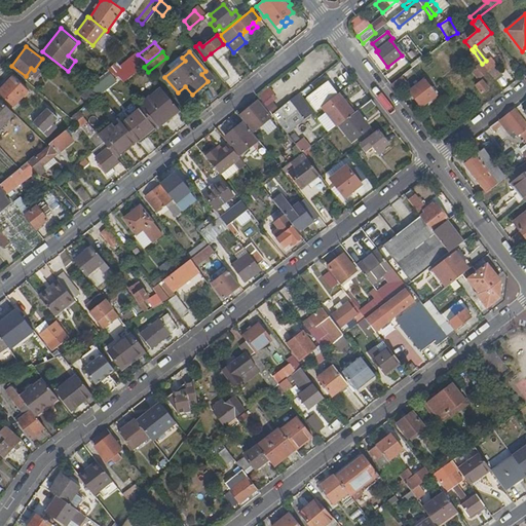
[(471,70),(478,79),(488,71),(482,64),(474,51),(468,55),(477,65),(471,70)]
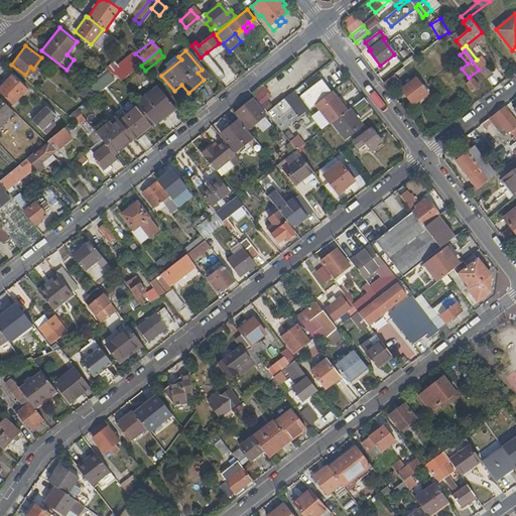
[(134,52),(113,71),(122,79),(144,60),(135,53),(134,52)]
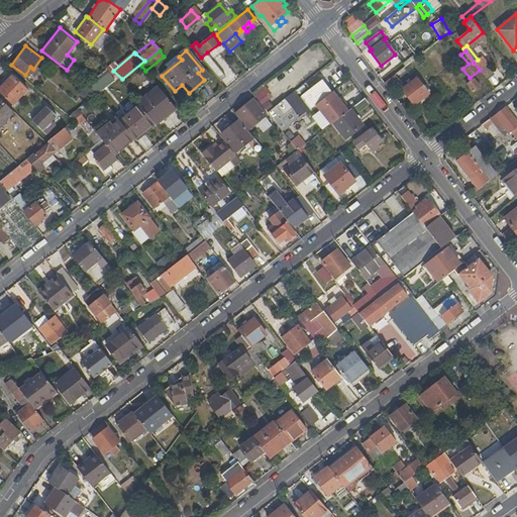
[(227,78),(207,53),(201,58),(221,83),(227,78)]
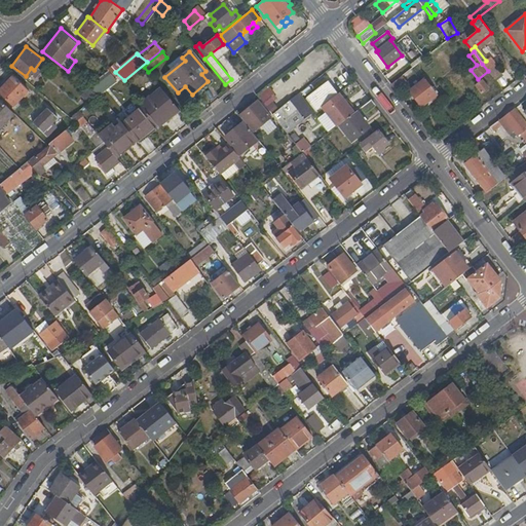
[(490,58),(486,61),(482,64),(488,71),(494,78),(501,72),(490,58)]
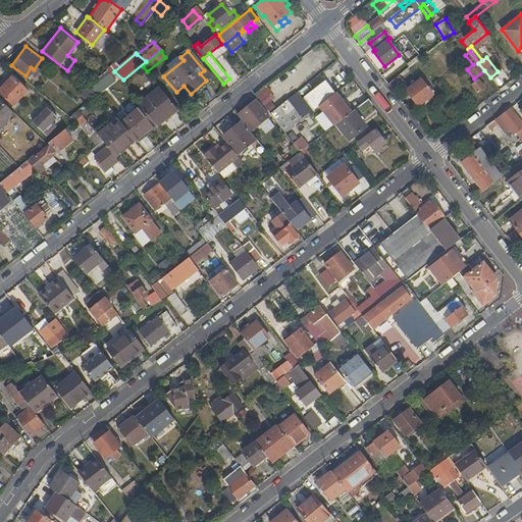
[(100,93),(101,94),(118,81),(109,67),(89,85),(91,86),(97,91),(100,93)]
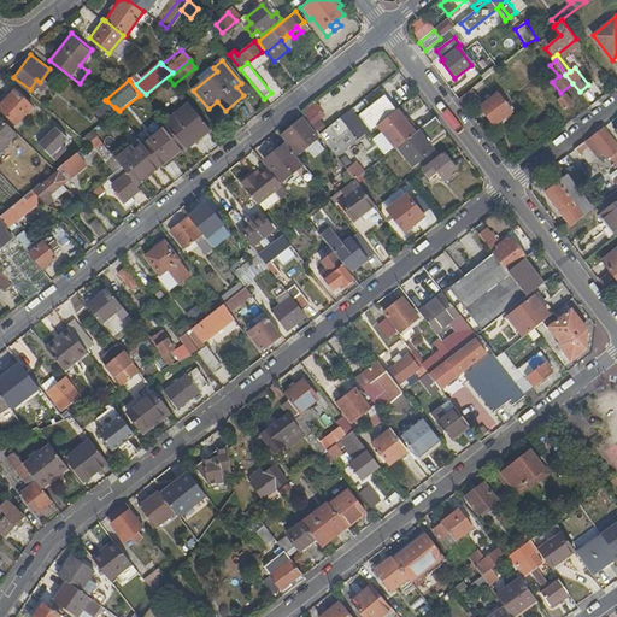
[(248,92),(241,83),(236,87),(244,95),(248,92)]
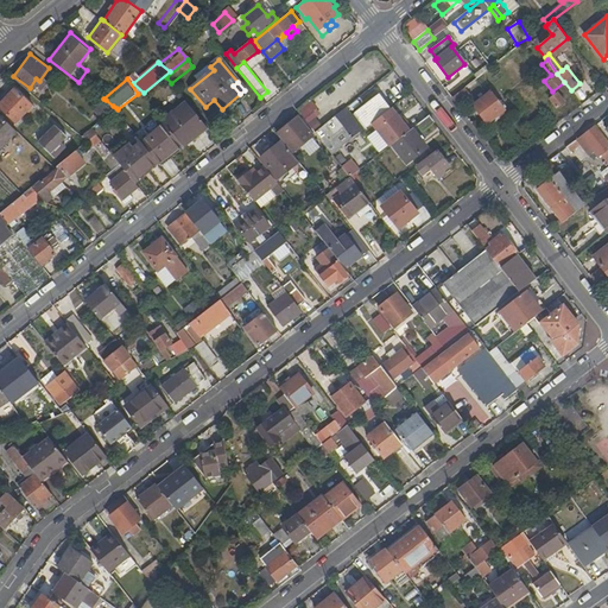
[(0,99),(0,108),(12,121),(31,105),(14,87),(0,99)]
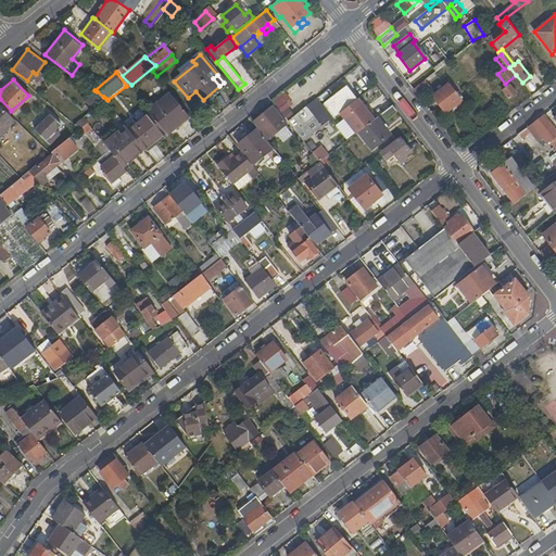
[(431,88),(426,80),(414,89),(420,98),(431,88)]
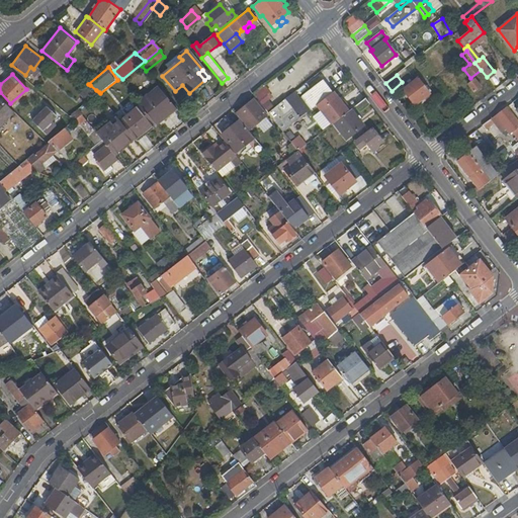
[(431,93),(419,78),(404,89),(416,105),(431,93)]
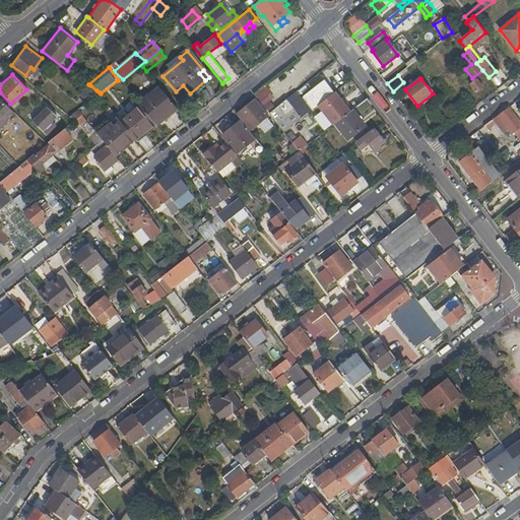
[(483,86),(478,78),(470,82),(476,91),(483,86)]
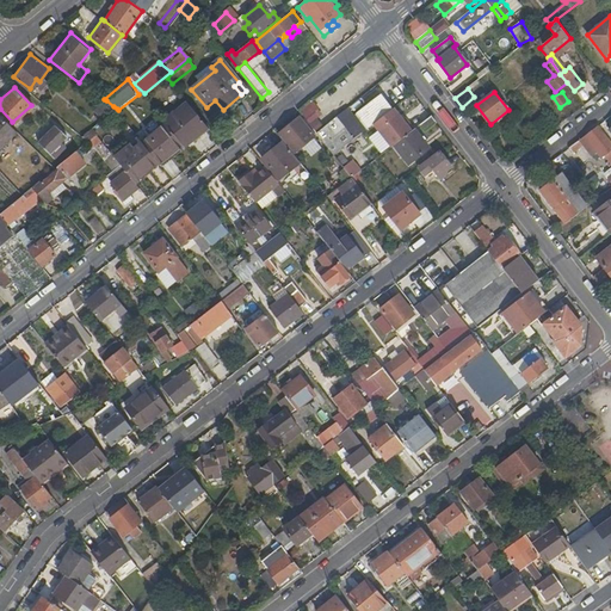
[(357,113),(369,128),(390,111),(380,97),(357,113)]
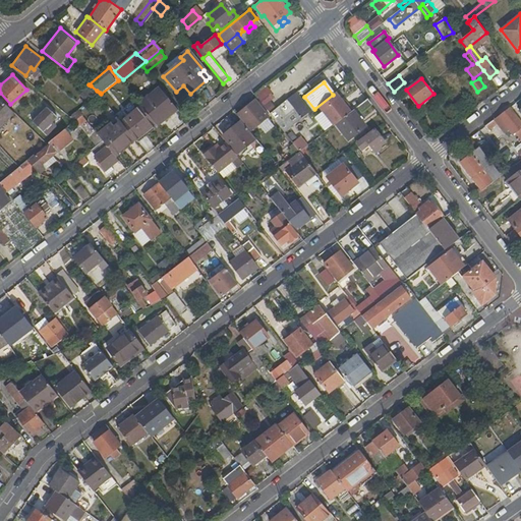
[(97,91),(91,85),(81,93),(87,99),(97,91)]
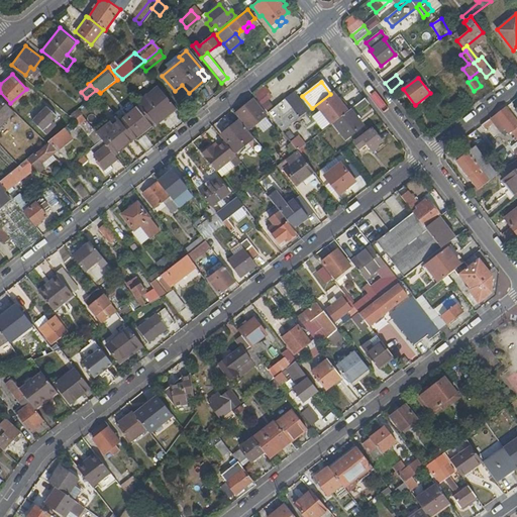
[(156,124),(176,108),(160,87),(139,104),(140,106),(147,114),(154,123),(156,124)]
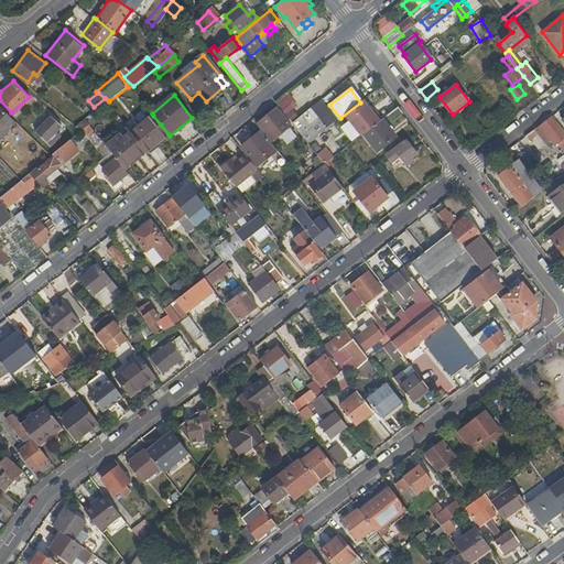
[(108,100),(105,98),(94,107),(96,110),(108,100)]
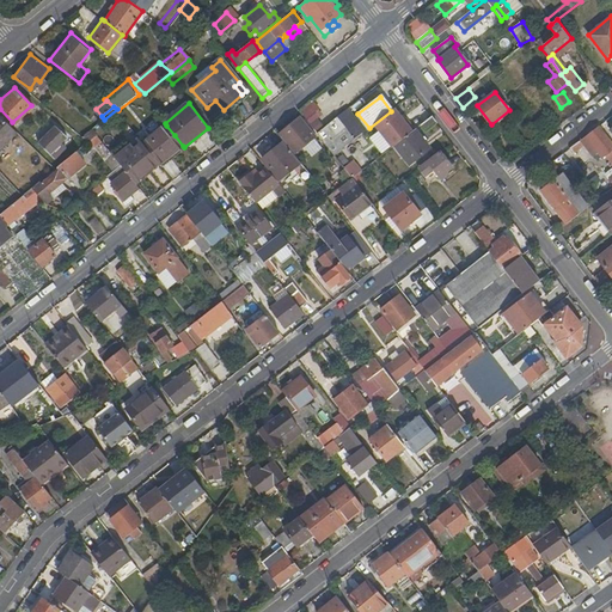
[(326,128),(306,106),(298,114),(300,118),(316,138),(326,128)]
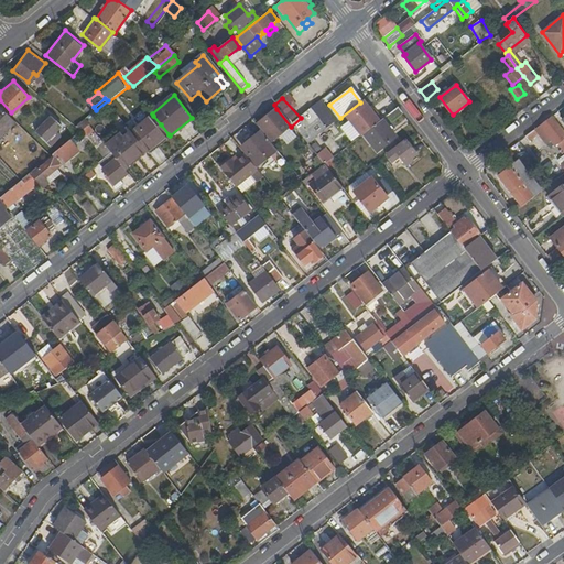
[(323,99),(316,104),(301,118),(291,127),(295,137),(303,144),(307,143),(325,130),(340,118),(329,105),(323,99)]
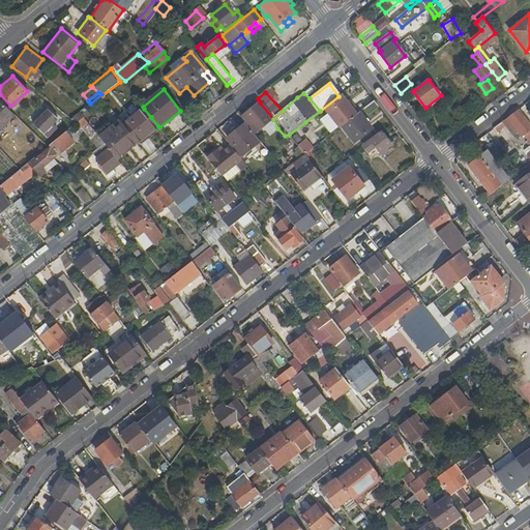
[(354,116),(344,99),(324,115),(335,128),(342,125),(354,116)]
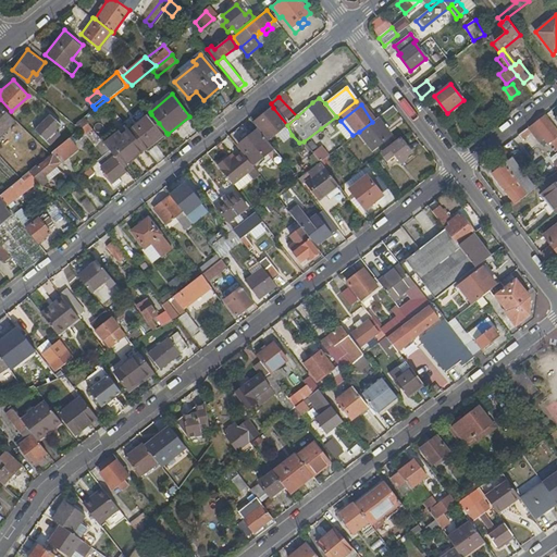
[(0,134),(14,121),(0,106),(0,134)]
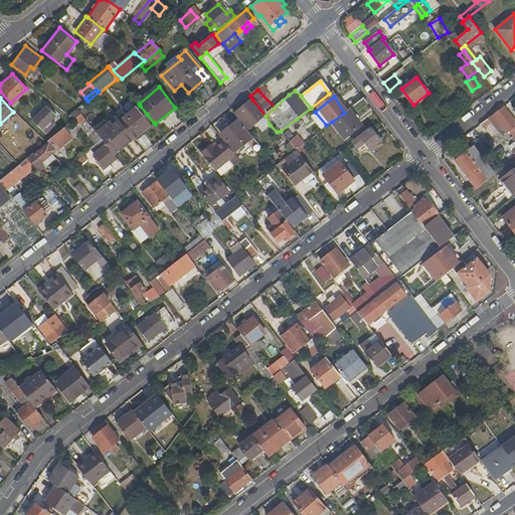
[(252,100),(234,114),(247,130),(253,125),(260,133),(270,125),(264,118),(266,116),(252,100)]
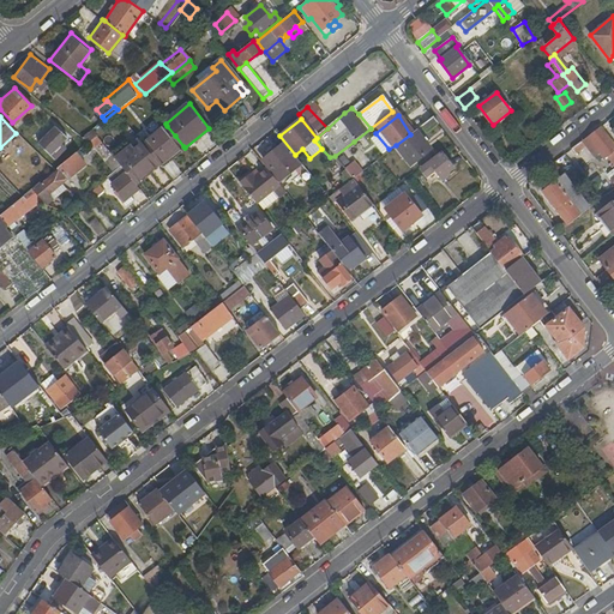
[(36,142),(47,154),(64,137),(53,125),(36,142)]
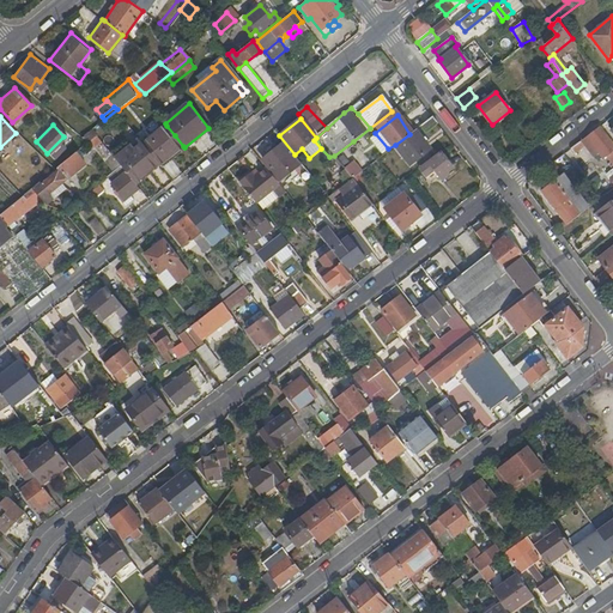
[(612,175),(611,177),(612,181),(612,141),(600,125),(571,147),(576,153),(586,145),(594,156),(599,151),(604,157),(607,155),(612,162),(612,175)]
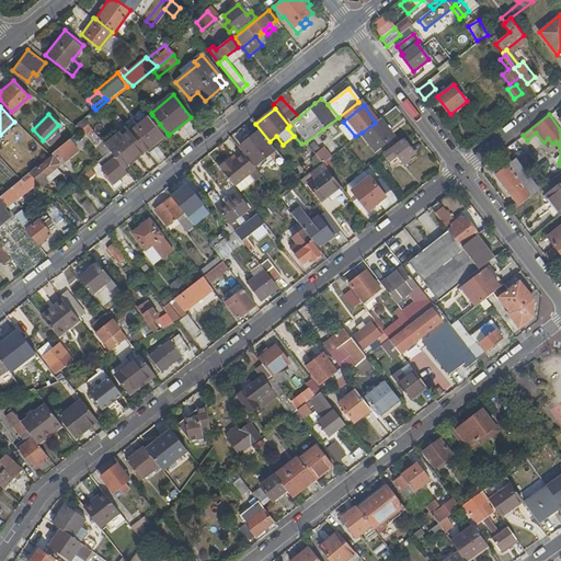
[(147,151),(168,134),(160,124),(152,115),(130,132),(145,148),(147,151)]
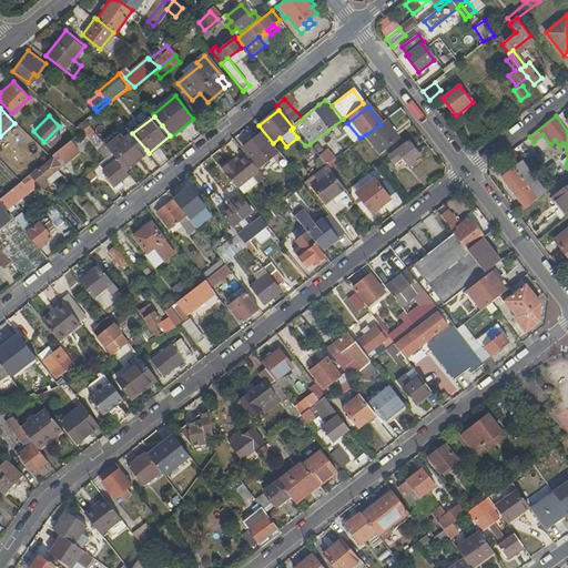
[(398,138),(385,120),(379,124),(366,134),(379,152),(398,138)]
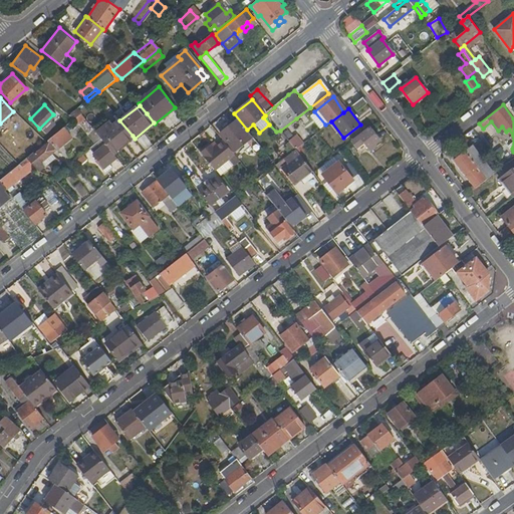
[(94,144),(100,139),(96,134),(81,113),(73,119),(78,125),(79,124),(94,144)]
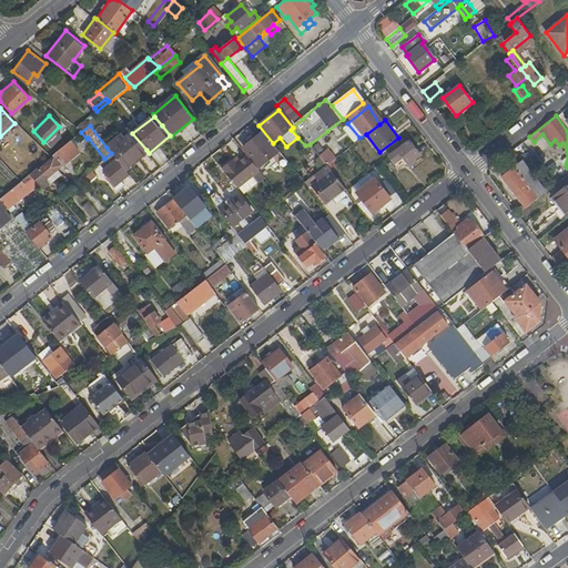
[(124,169),(146,150),(132,133),(129,129),(107,148),(111,153),(113,155),(124,169)]
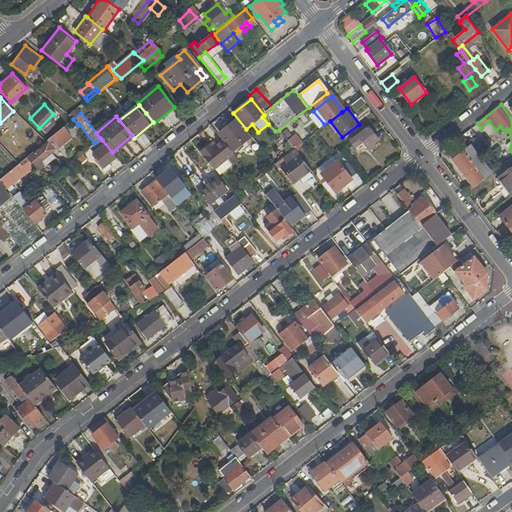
[(309,137),(295,118),(279,130),(289,141),(294,149),(299,145),(309,137)]
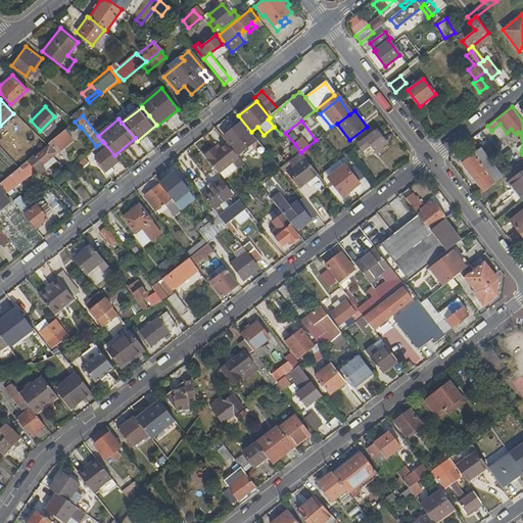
[(237,156),(257,140),(251,132),(242,122),(223,138),(228,144),(237,156)]
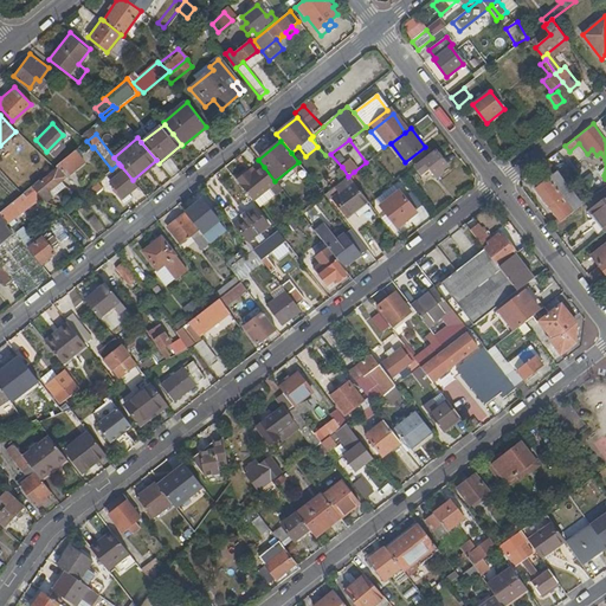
[(447,166),(436,150),(414,167),(420,175),(430,168),(437,178),(442,175),(439,173),(447,166)]
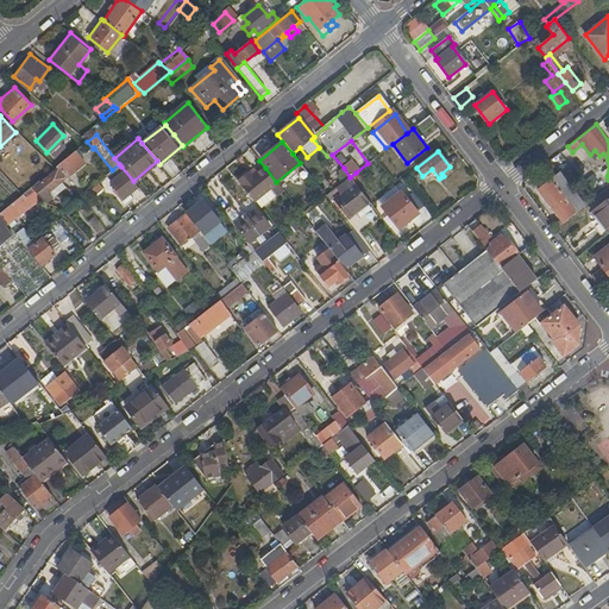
[(80,158),(75,152),(32,187),(45,203),(70,182),(67,179),(86,164),(80,158)]
